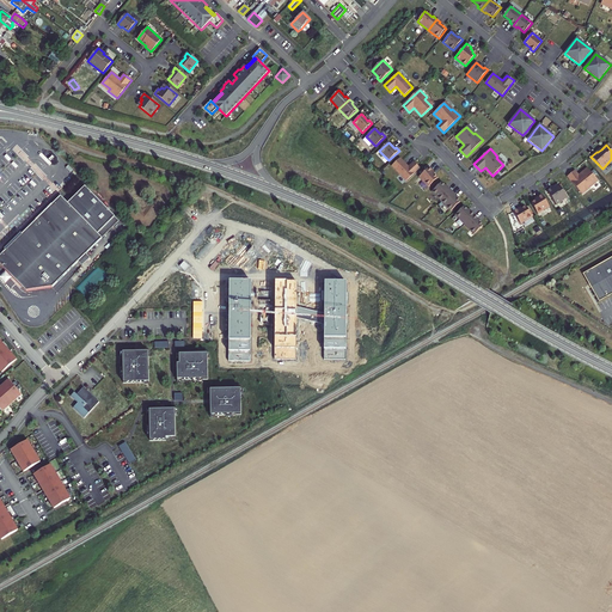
[(407,182),(420,167),(414,161),(409,167),(399,158),(391,166),(407,182)]
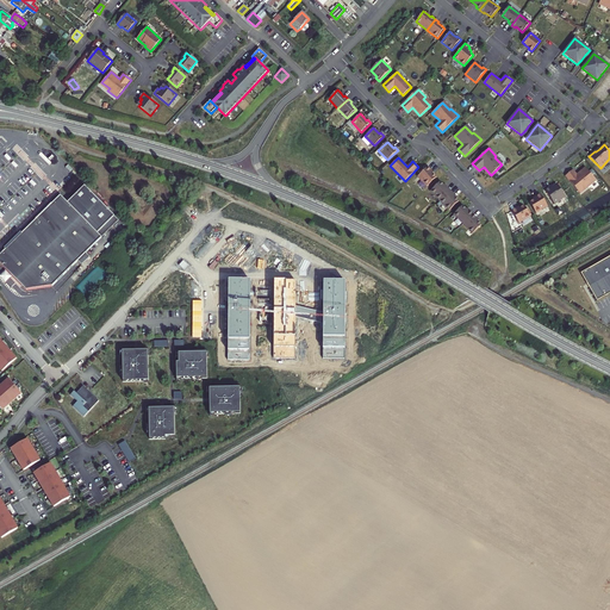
[(428,167),(417,176),(427,186),(436,178),(433,174),(430,172),(431,170),(428,167)]
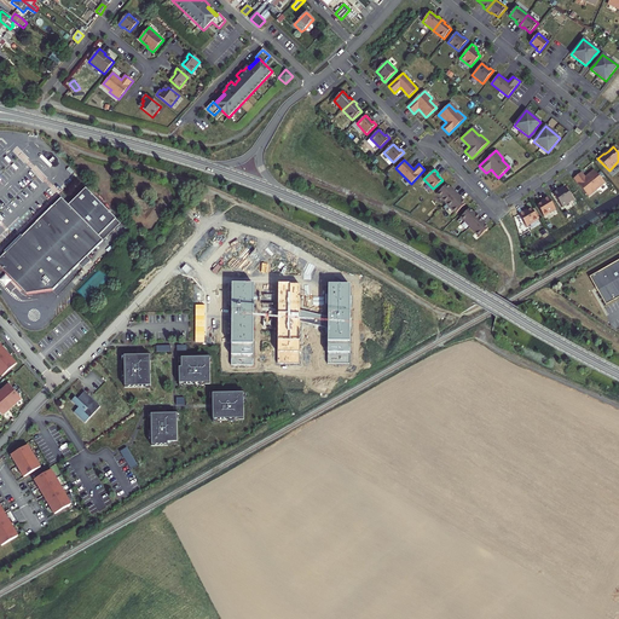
[(573,179),(588,196),(596,190),(595,187),(603,181),(594,169),(585,177),(582,172),(573,179)]
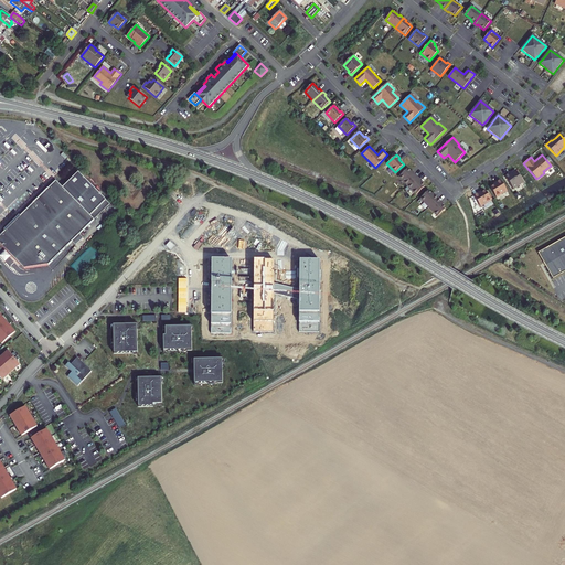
[(398,177),(407,185),(417,177),(414,173),(413,174),(411,172),(407,169),(398,177)]
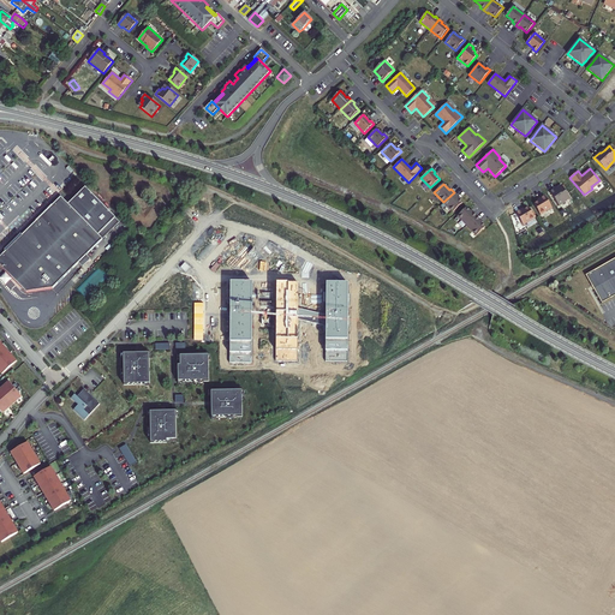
[(553,190),(549,192),(559,206),(569,198),(561,185),(554,190),(553,190)]
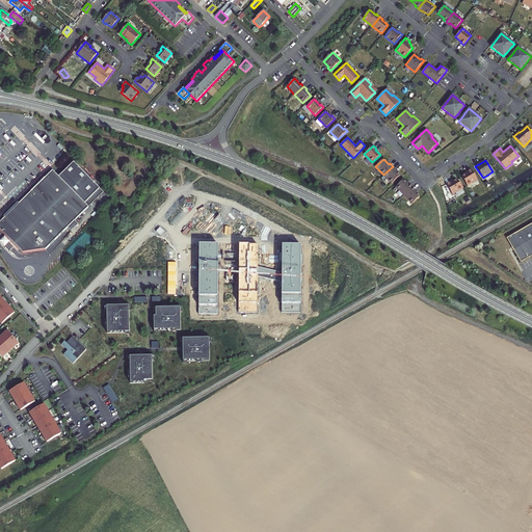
[(59,176),(89,206),(104,191),(75,161),(59,176)]
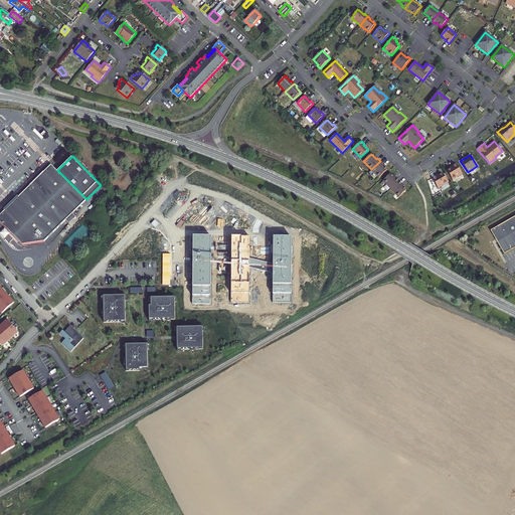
[(371,169),(379,178),(387,170),(384,167),(382,165),(383,164),(380,161),(371,169)]
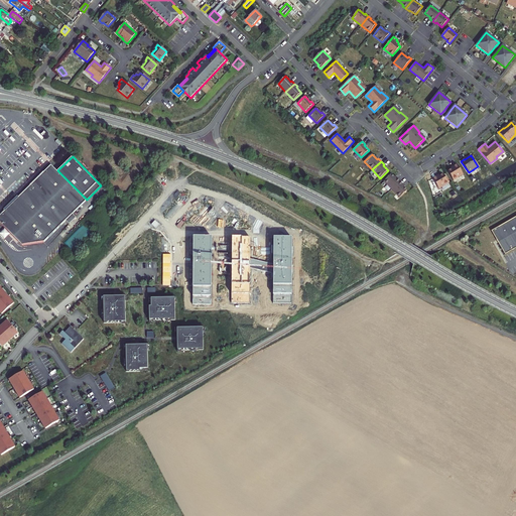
[(6,209),(0,214),(0,221),(22,244),(44,241),(87,200),(57,170),(51,164),(18,197),(15,194),(3,206),(6,209)]
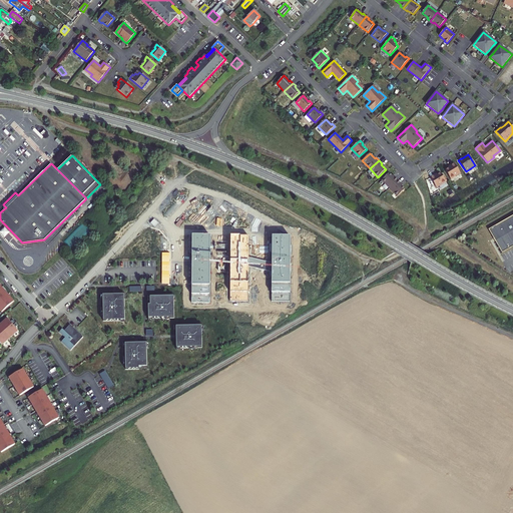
[(449,168),(445,170),(451,179),(460,173),(454,163),(451,165),(452,166),(449,168)]
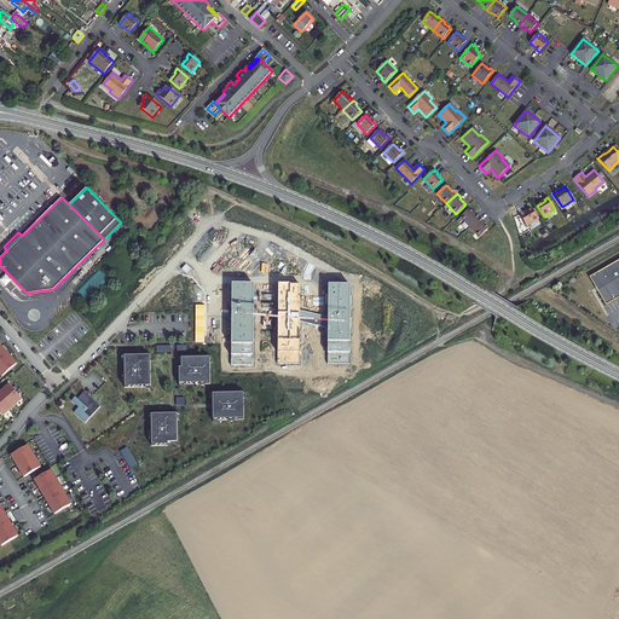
[(461,218),(469,227),(480,218),(476,214),(475,215),(473,213),(469,209),(461,218)]
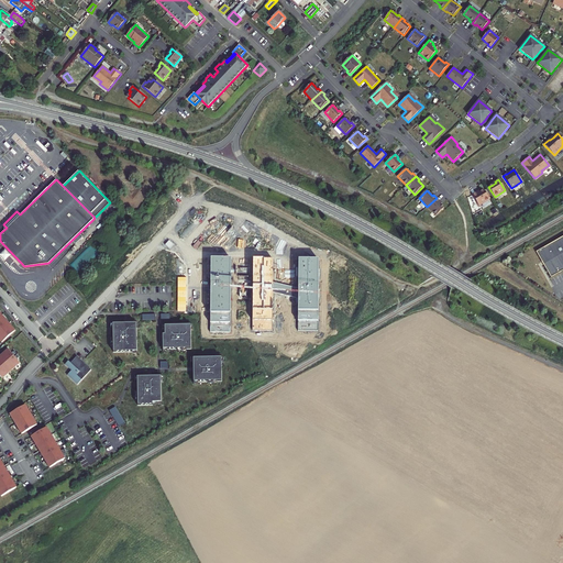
[(472,195),(478,206),(489,200),(484,190),(479,192),(477,194),(476,192),(472,195)]
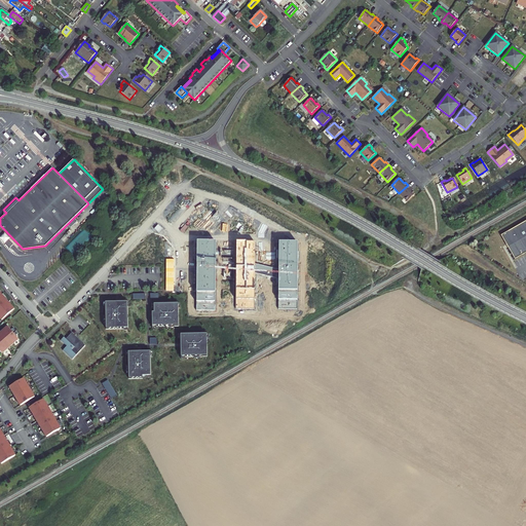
[(408,185),(399,193),(407,201),(415,194),(412,191),(410,189),(411,188),(408,185)]
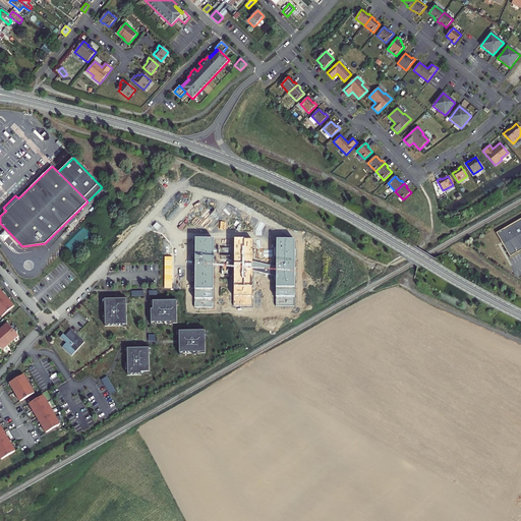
[(520,219),(498,233),(511,256),(520,250),(520,219)]
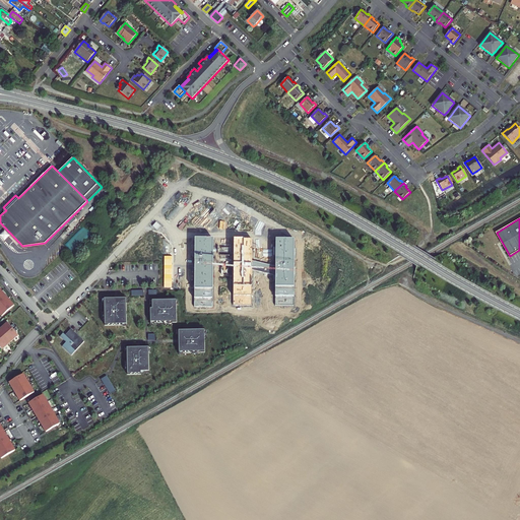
[(212,239),(195,239),(194,307),(212,308),(212,239)]
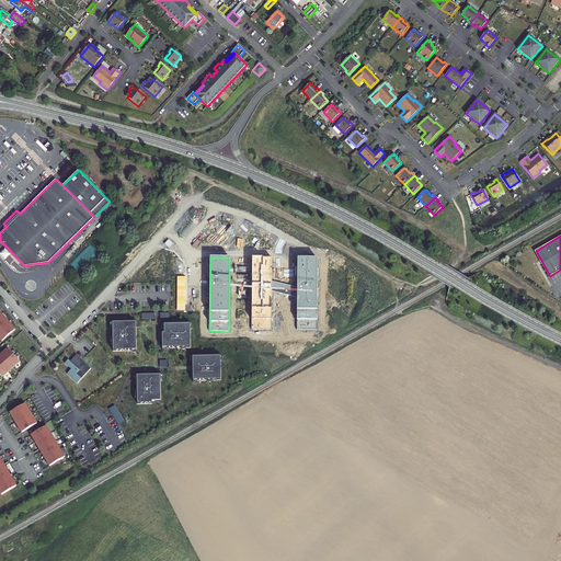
[(272,259),(252,259),(252,330),(272,330),(272,259)]
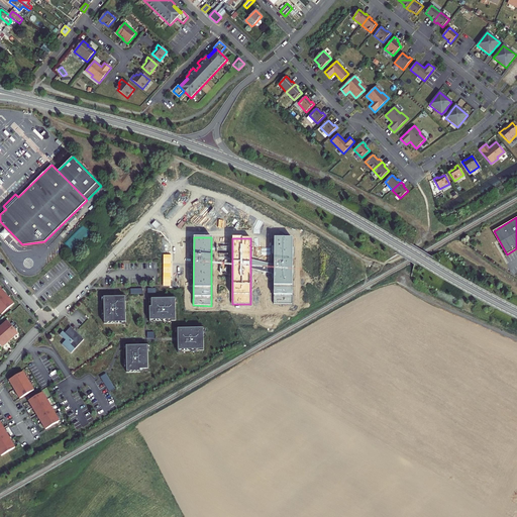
[(293,238),(275,238),(274,303),(292,304),(293,238)]
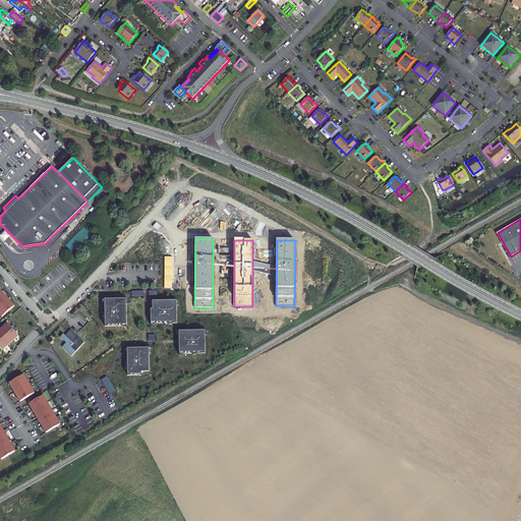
[(0,315),(1,317),(14,306),(5,296),(2,292),(1,291),(0,290),(0,315)]
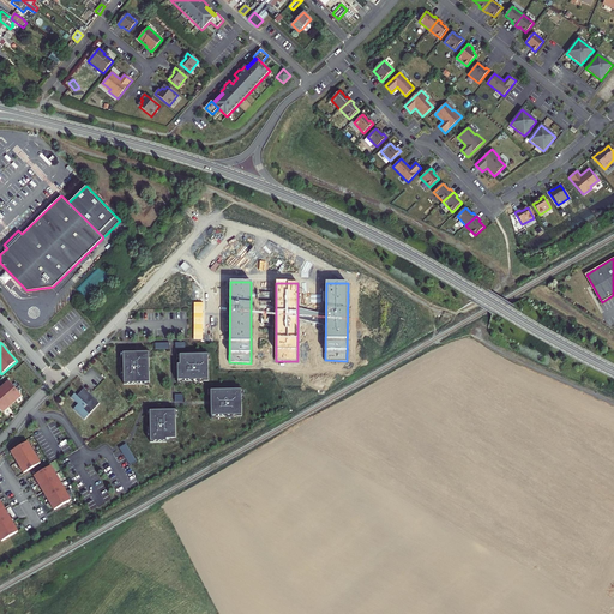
[(122,354),(124,384),(144,384),(149,384),(149,357),(149,353),(140,353),(138,353),(137,353),(122,354)]
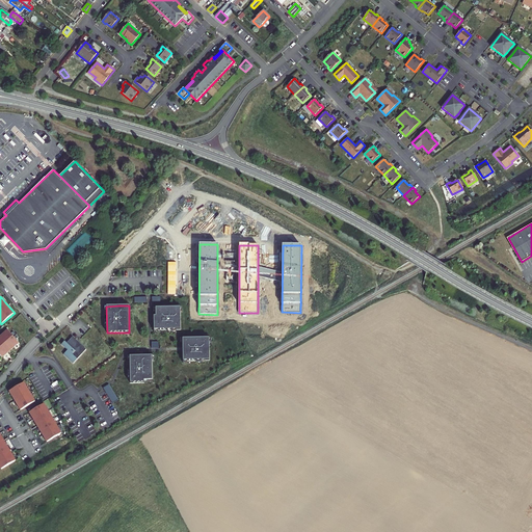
[(180,308),(156,308),(156,312),(156,316),(154,316),(154,318),(154,330),(158,330),(167,329),(176,329),(181,329),(180,308)]
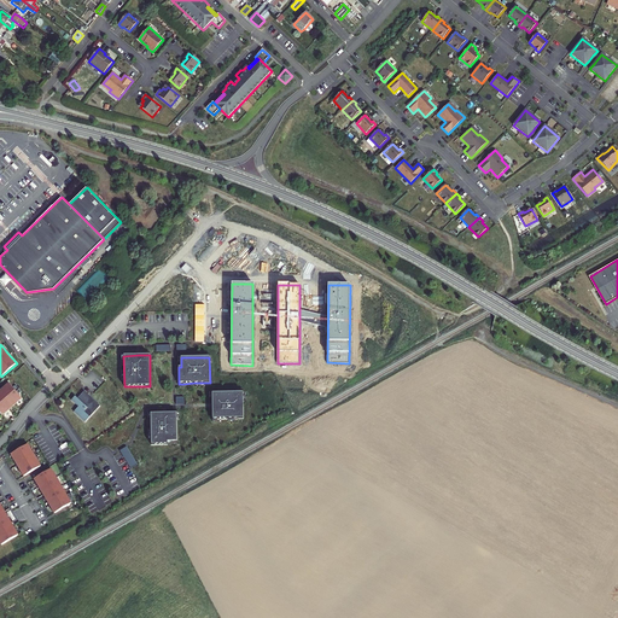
[(9,384),(0,391),(0,413),(3,415),(22,398),(9,384)]
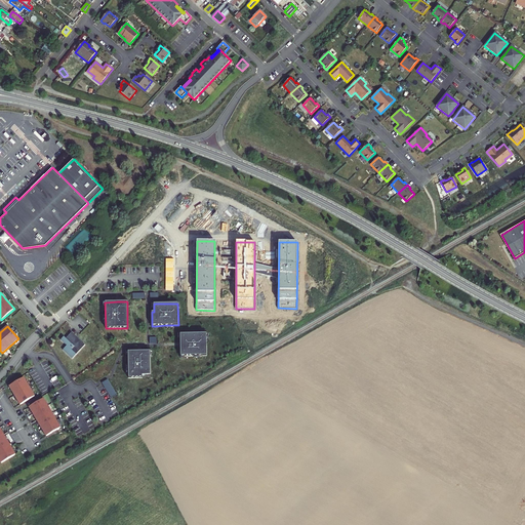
[(63,352),(73,360),(85,346),(71,333),(65,340),(63,338),(61,341),(67,348),(63,352)]
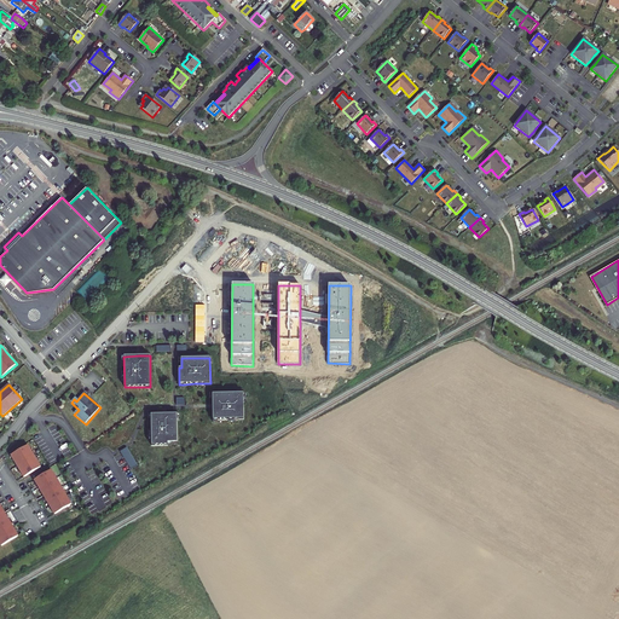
[(213,406),(213,420),(218,420),(229,420),(238,420),(244,420),(243,398),(243,393),(213,394),(213,406)]
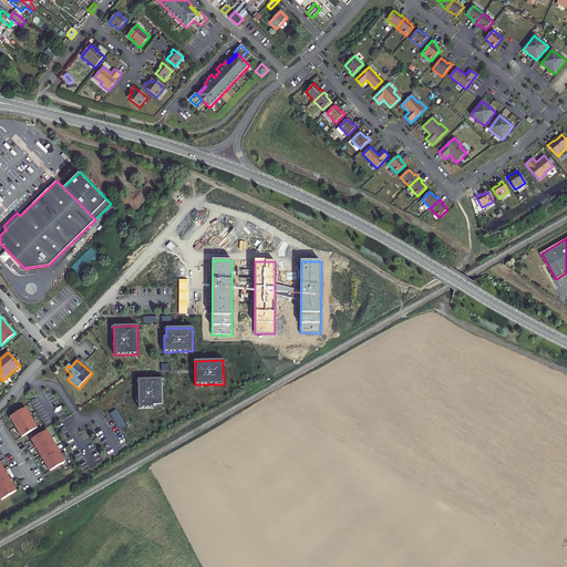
[(138,403),(138,408),(154,408),(154,405),(158,405),(163,405),(162,384),(162,379),(152,380),(138,380),(138,384),(138,394),(138,403)]
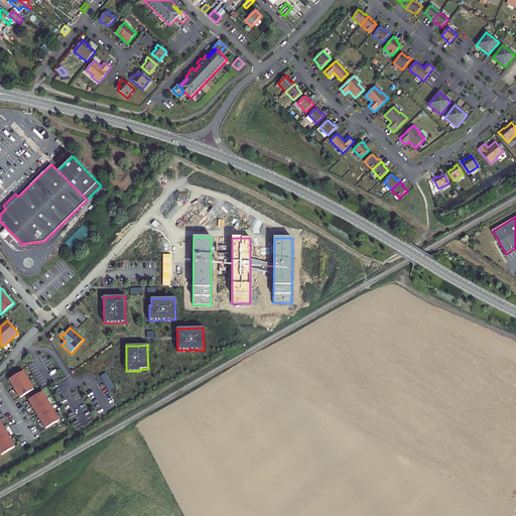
[(23,371),(9,379),(20,398),(34,389),(23,371)]
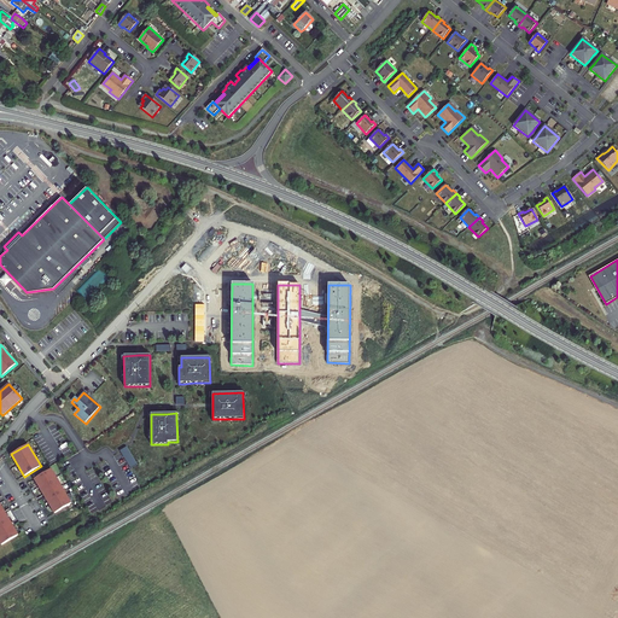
[(124,472),(130,468),(121,450),(114,454),(124,472)]
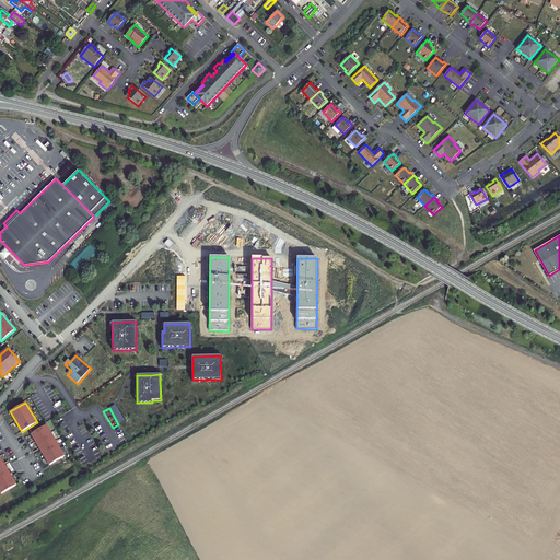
[(46,424),(31,434),(49,465),(65,456),(46,424)]
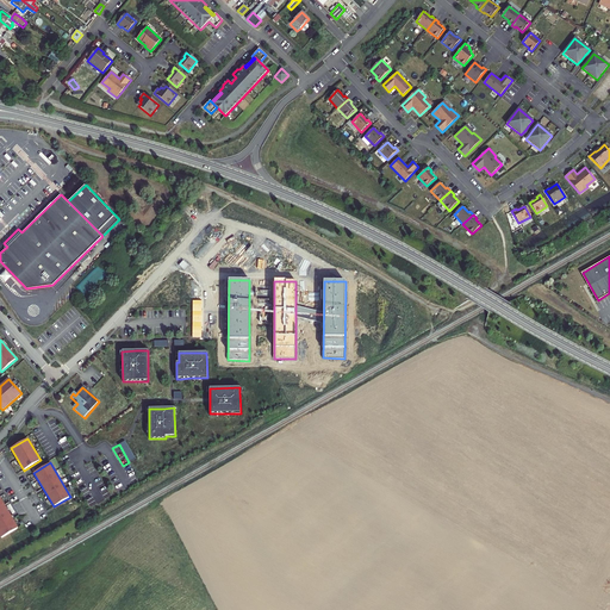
[(0,535),(1,537),(18,528),(0,497),(0,535)]
